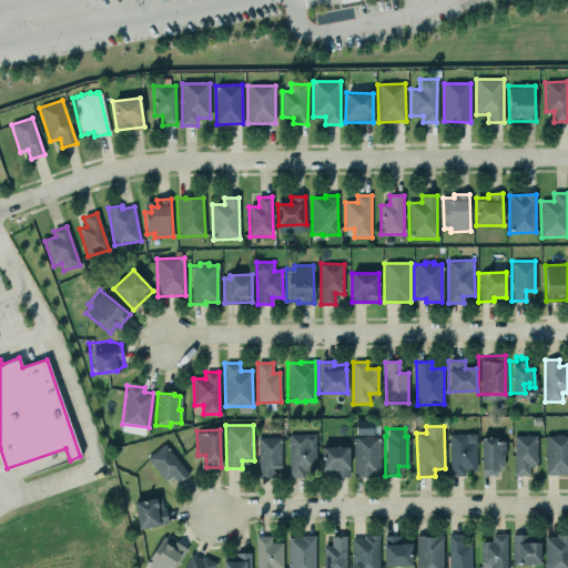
[(284,429),(284,477),(306,477),(314,464),(314,429),(284,429)]
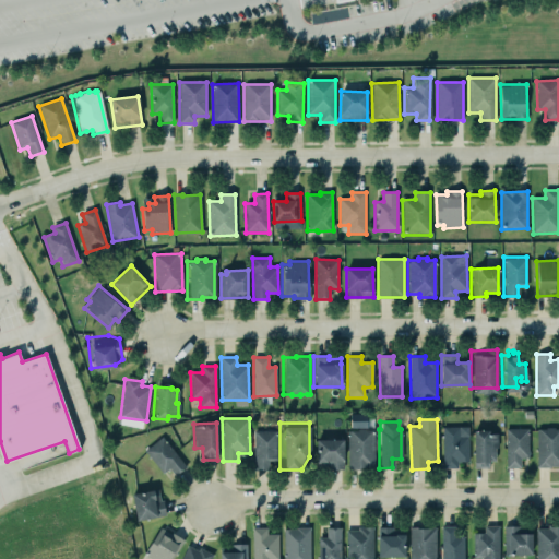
[(525,423),(527,453),(518,454),(518,463),(504,464),(502,424),(525,423)]
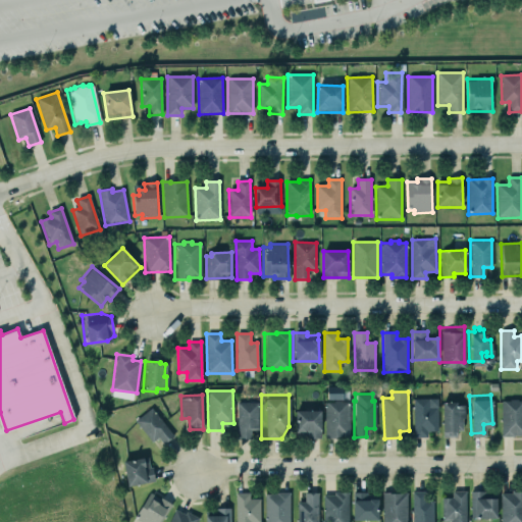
[(413,399),(414,437),(427,437),(427,432),(438,431),(437,399),(413,399)]
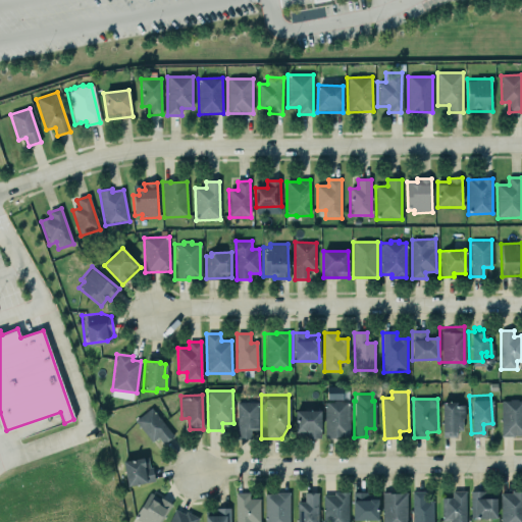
[(439,399),(440,433),(454,433),(454,426),(459,426),(459,414),(462,414),(462,399),(439,399)]
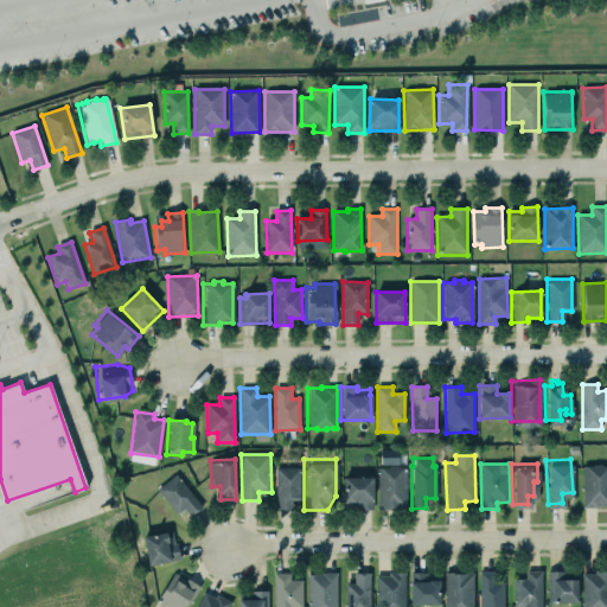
[(606,464),(582,465),(583,508),(606,506),(606,464)]
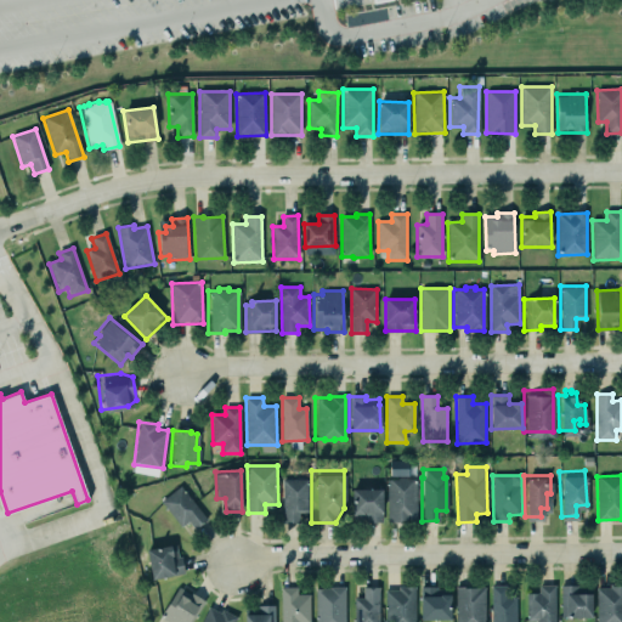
[(283,522),(299,522),(299,513),(309,513),(307,479),(282,480),(283,522)]
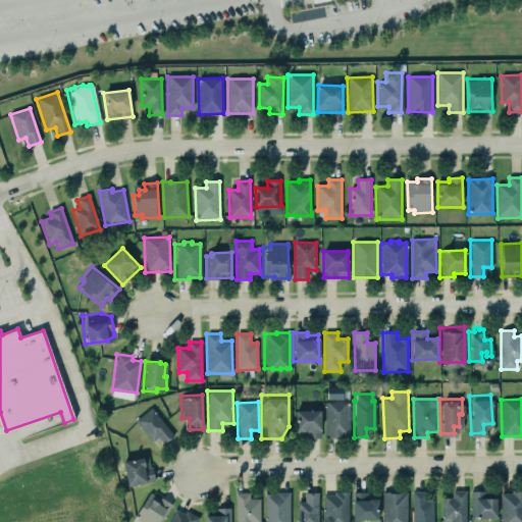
[(325,437),(350,437),(349,402),(325,402),(325,437)]
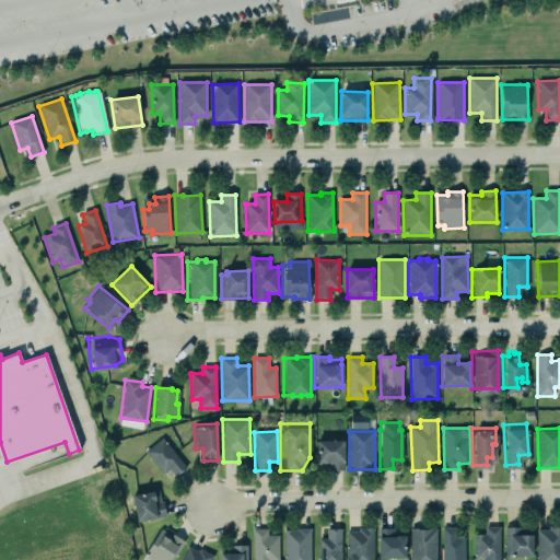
[(185,467),(161,436),(142,451),(161,474),(167,469),(174,476),(185,467)]
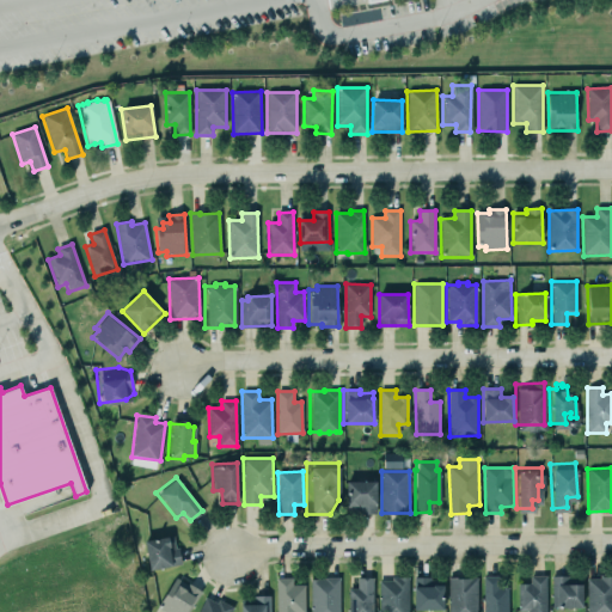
[(375,513),(377,482),(347,481),(346,512),(375,513)]
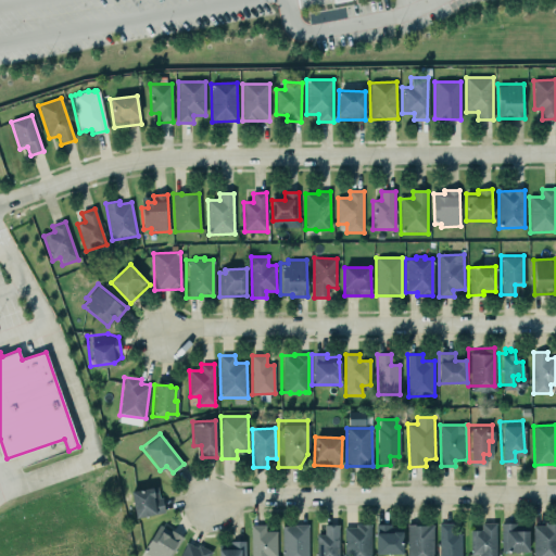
[(129,492),(134,518),(154,515),(154,514),(163,512),(161,497),(158,497),(155,487),(129,492)]
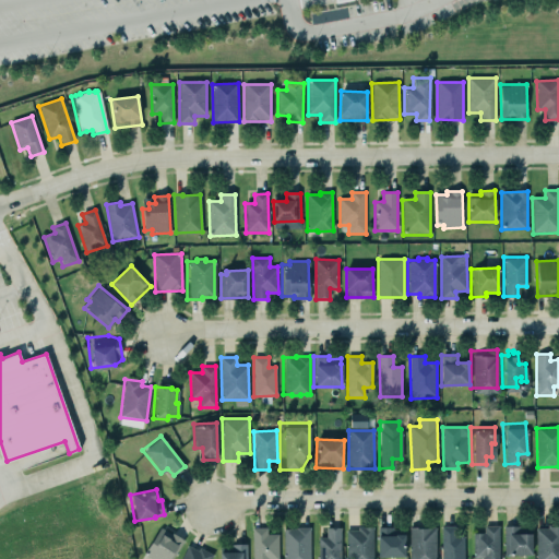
[(158,522),(139,550),(151,558),(165,558),(180,537),(158,522)]
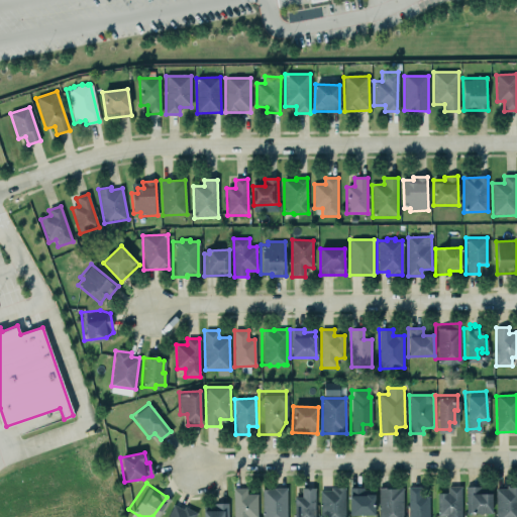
[(402,487),(402,516),(377,516),(377,486),(388,486),(388,487),(402,487)]
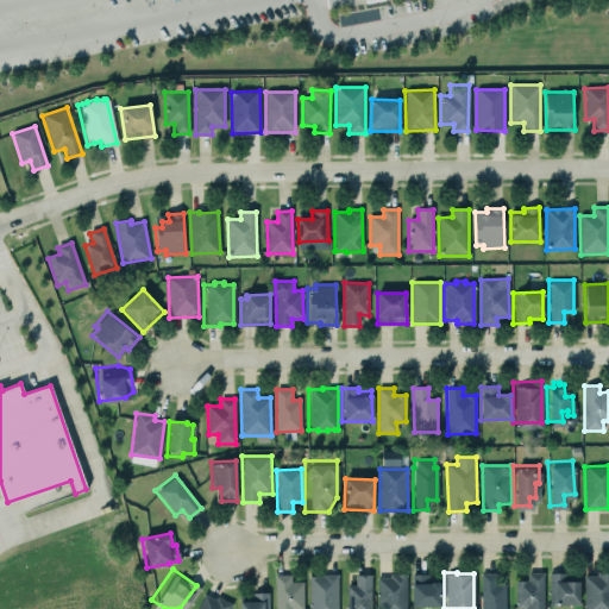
[(541,572),(541,608),(523,608),(514,608),(514,579),(527,579),(527,572),(541,572)]
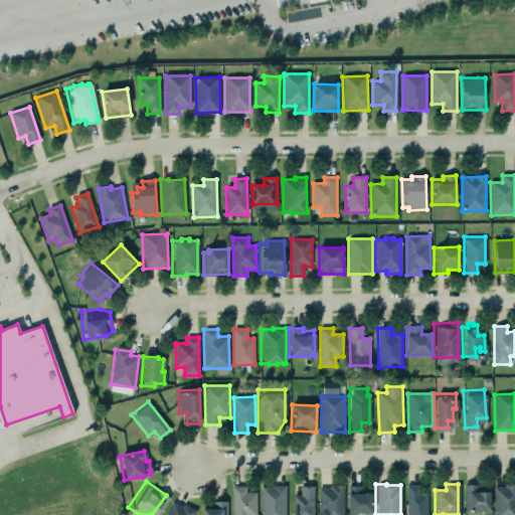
[(495,514),(495,487),(506,487),(505,484),(514,484),(514,514),(495,514)]
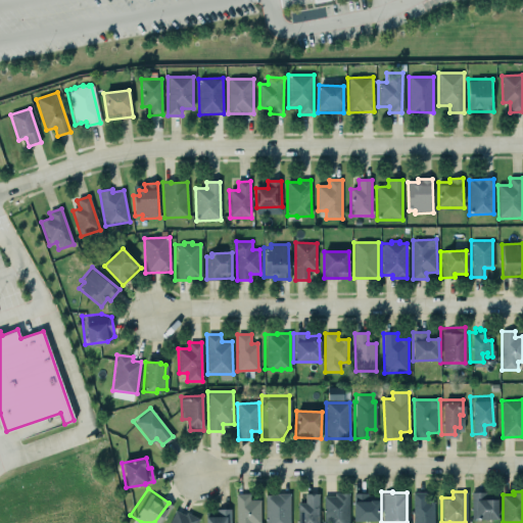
[(334,494),(333,492),(347,492),(347,522),(322,522),(322,495),(334,494)]
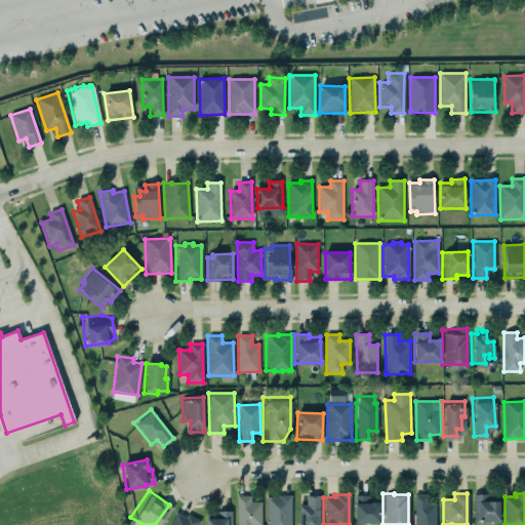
[(353,494),(360,495),(367,494),(367,496),(378,496),(378,501),(378,523),(354,523),(353,494)]
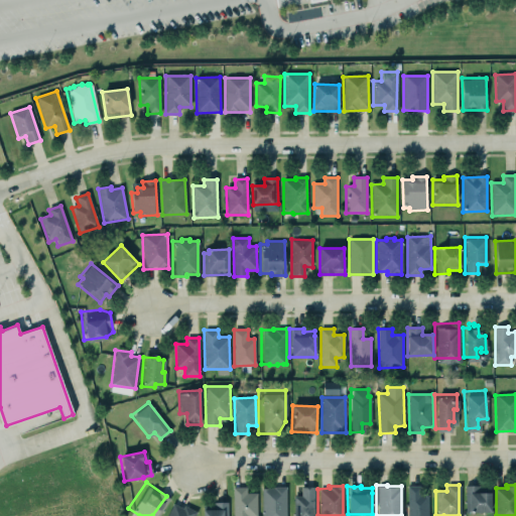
[(406,515),(406,486),(419,486),(419,495),(427,495),(427,515),(406,515)]
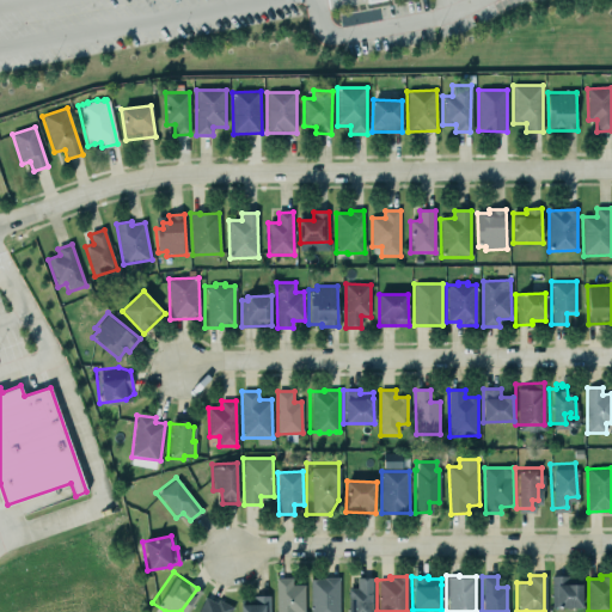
[(552,609),(582,607),(581,576),(552,576),(552,609)]
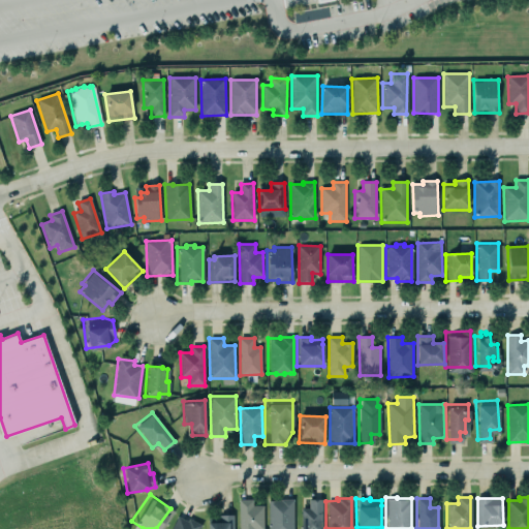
[(237,499),(237,528),(261,528),(261,505),(251,505),(251,499),(237,499)]
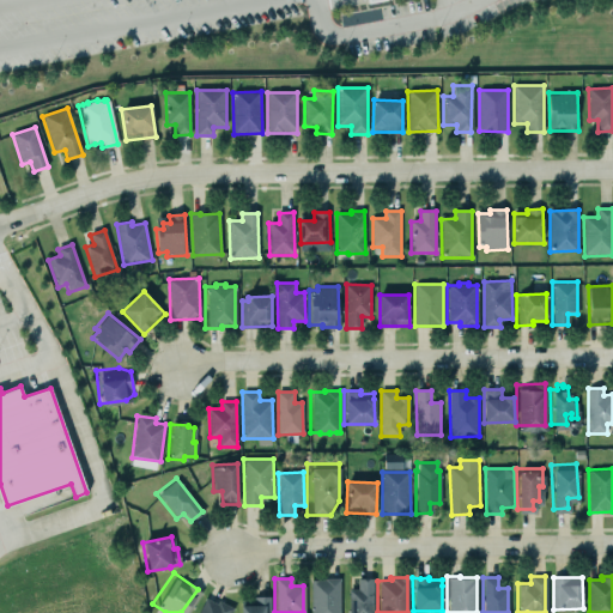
[(340,612),(339,578),(311,580),(311,612),(340,612)]
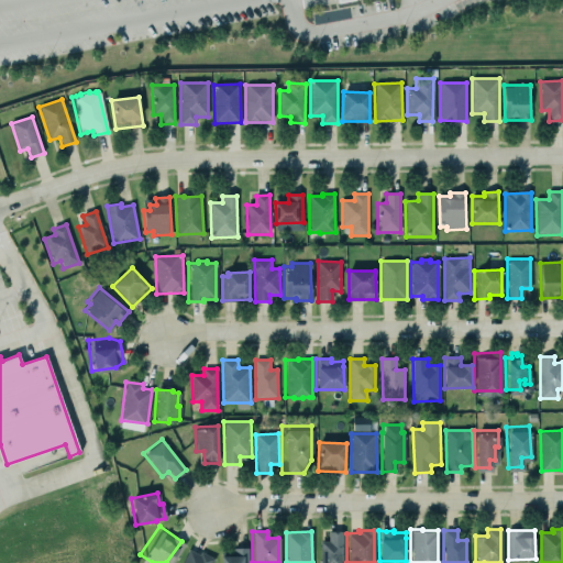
[(342,562),(343,531),(329,531),(329,541),(321,541),(320,562),(342,562)]
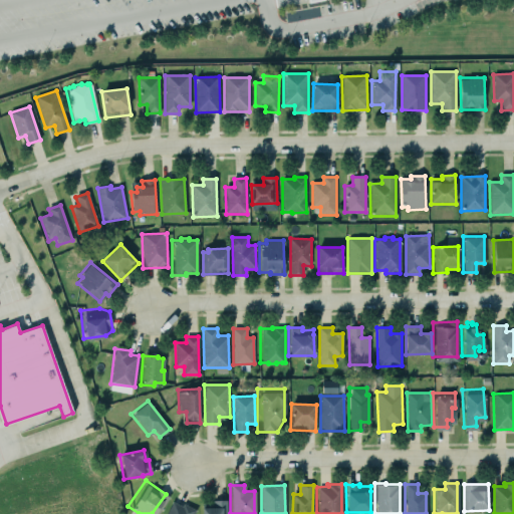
[(173,500),(166,513),(193,513),(195,510),(173,500)]
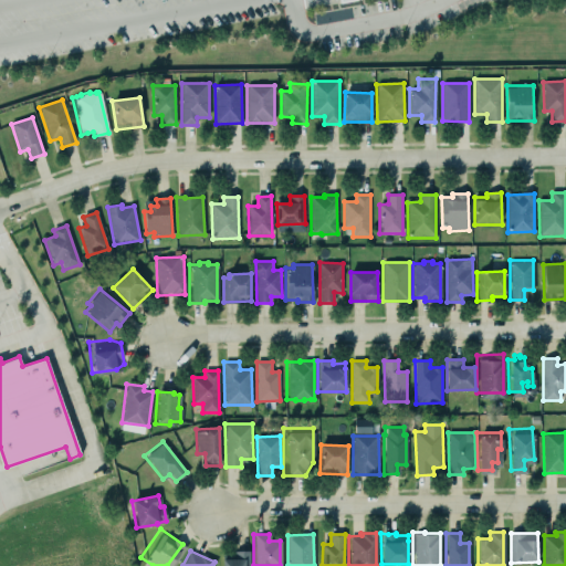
[(234,552),(234,558),(222,559),(222,565),(249,565),(249,551),(234,552)]
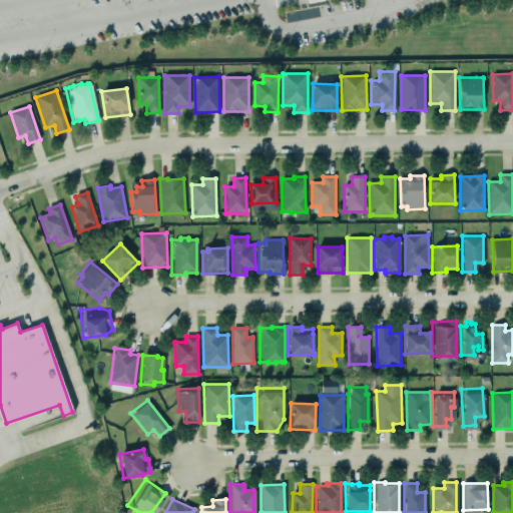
All buildings are outlined.
